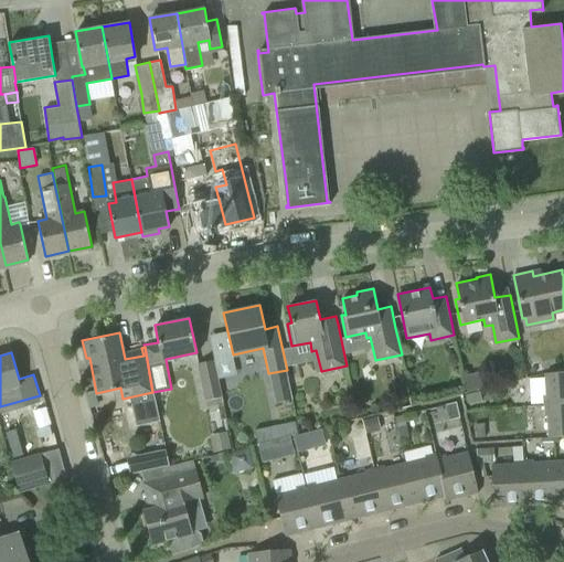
[(219,377),(214,359),(197,363),(204,400),(222,395),(219,377)]
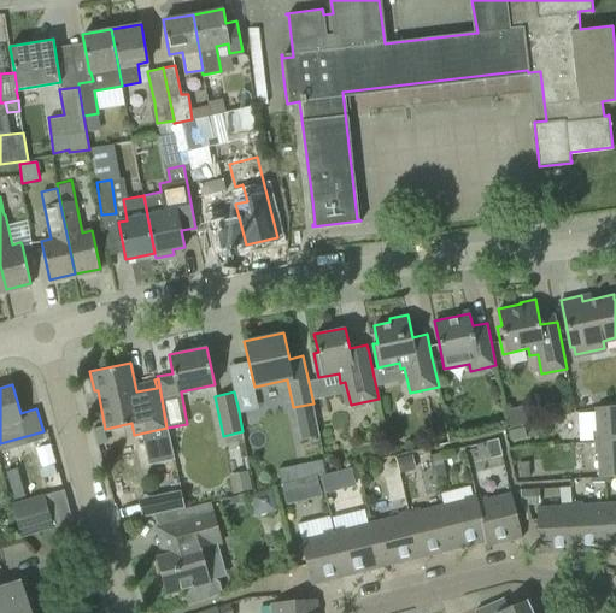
[(594,437),(594,441),(615,438),(615,404),(596,406),(596,411),(579,411),(580,438),(594,437)]
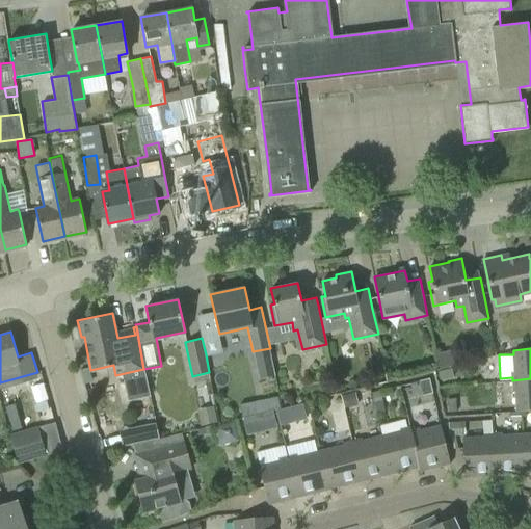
[(439,369),(441,378),(453,375),(451,367),(439,369)]
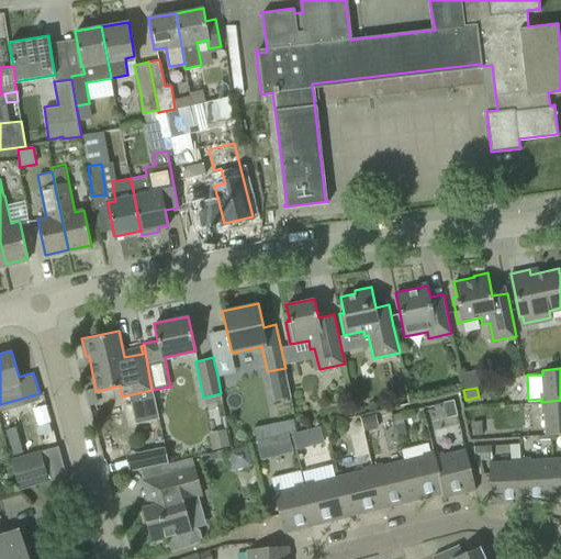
[(444,402),(447,415),(457,413),(453,399),(444,402)]
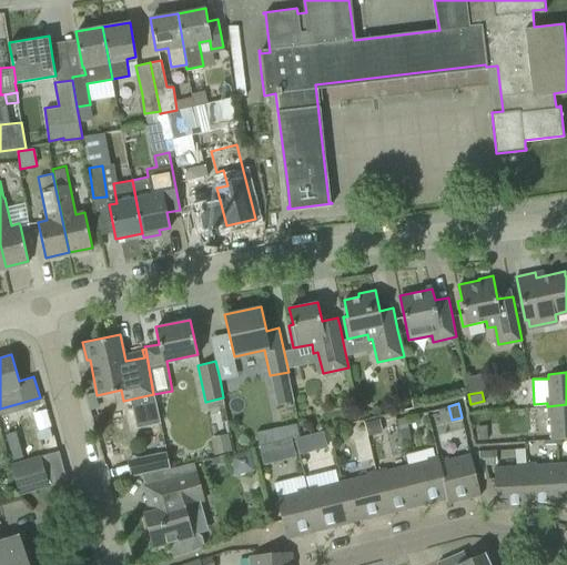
[(566,404),(547,406),(548,416),(550,416),(552,439),(566,436),(566,404)]
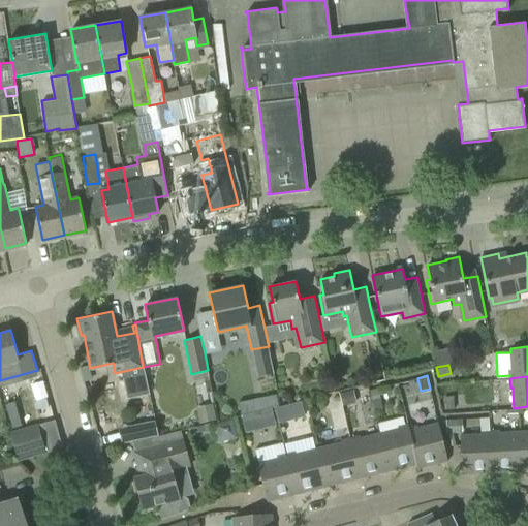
[(370,390),(374,408),(382,406),(378,388),(370,390)]
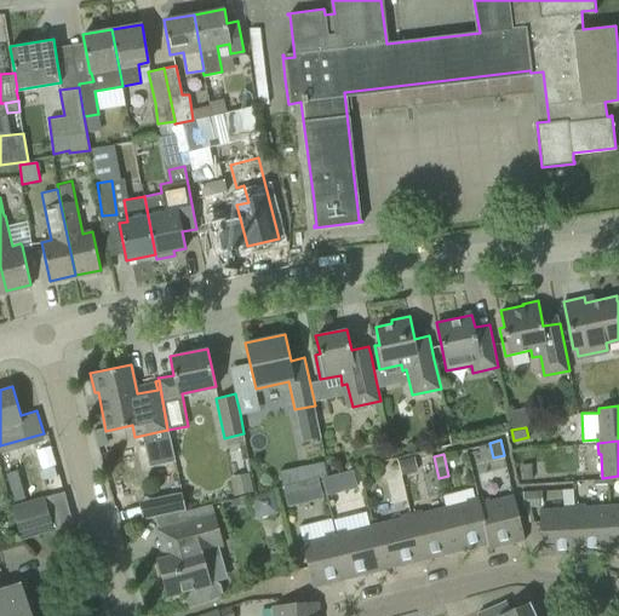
[(400,459),(402,470),(418,466),(414,455),(400,459)]
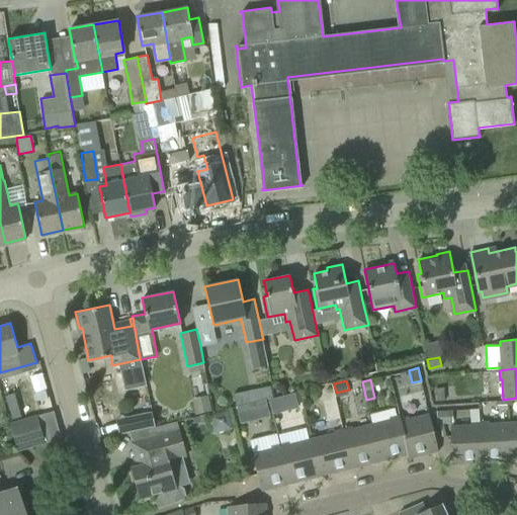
[(270,384),(256,388),(259,400),(267,399),(272,397),(270,384)]
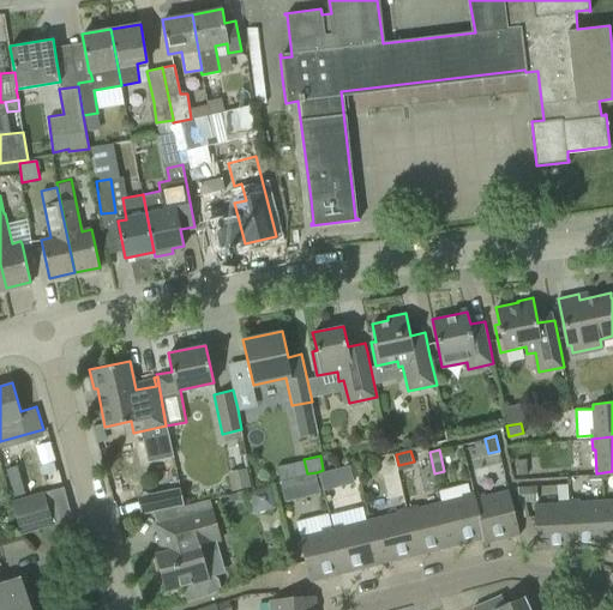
[(516,458),(516,472),(528,472),(528,457),(516,458)]
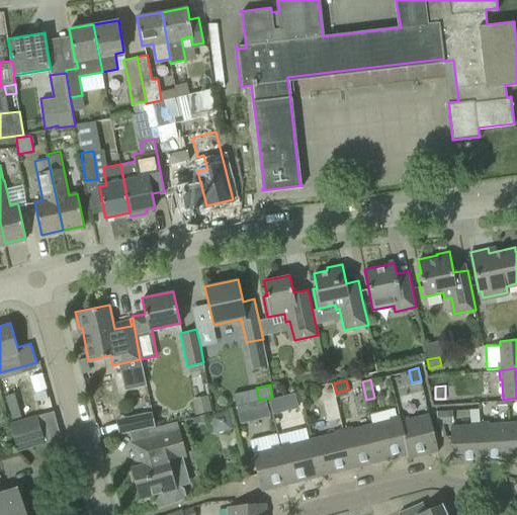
[(295,393),(282,396),(286,410),(299,407),(295,393)]
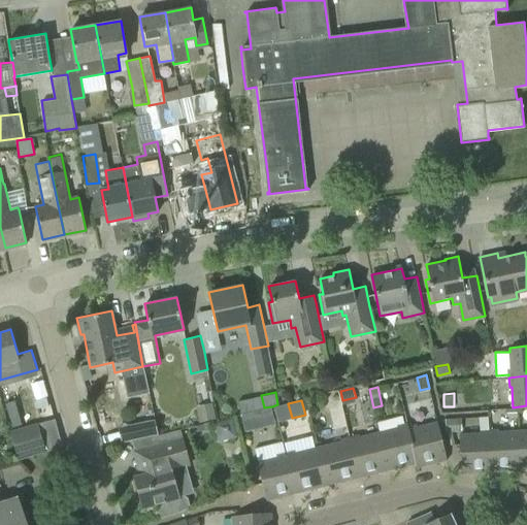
[(242,414),(246,429),(258,426),(254,411),(242,414)]
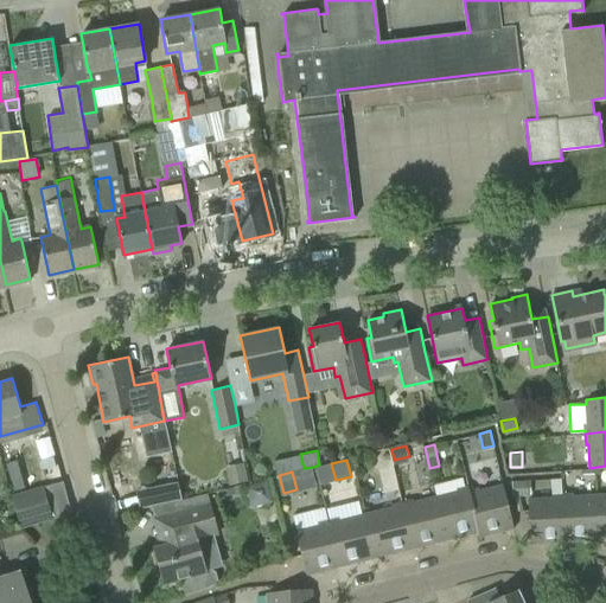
[(272,476),(253,481),(255,495),(262,500),(276,496),(272,476)]
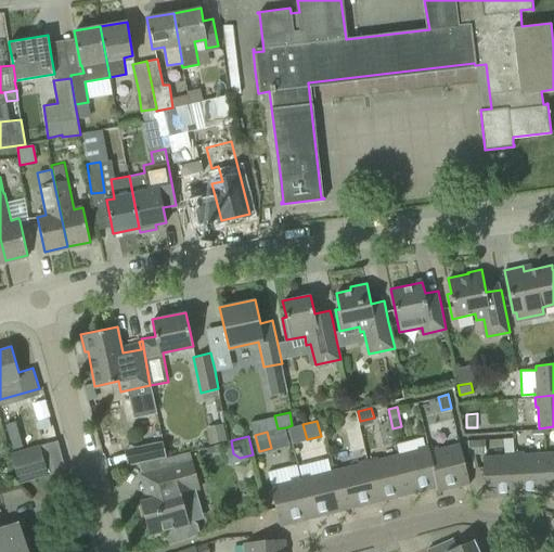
[(396,443),(398,452),(408,493),(423,490),(422,488),(437,484),(438,484),(429,447),(430,447),(429,445),(426,446),(424,436),(396,443)]
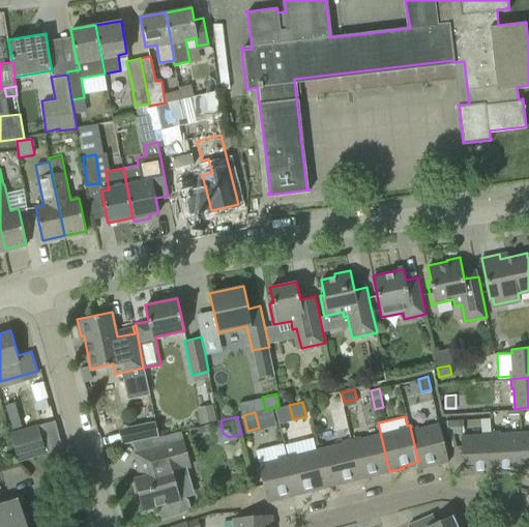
[(451,419),(447,419),(447,420),(448,432),(464,431),(463,418),(451,419)]
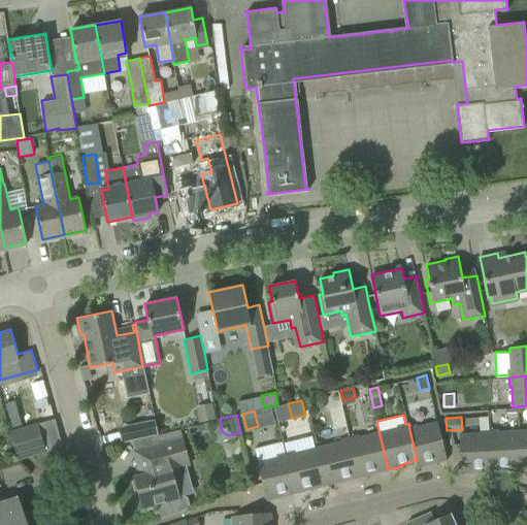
[(155,418),(126,424),(130,440),(159,434),(155,418)]
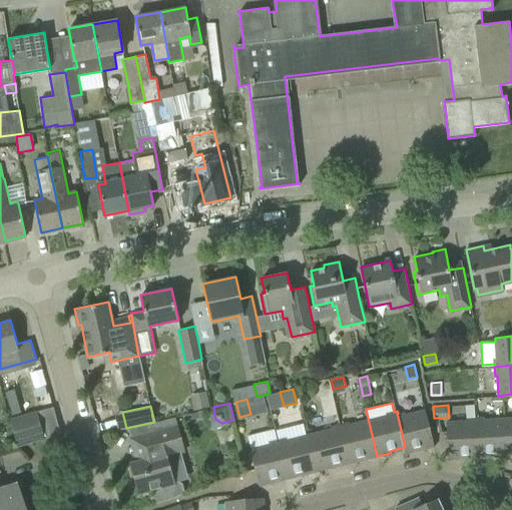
[(407,410),(398,413),(397,413),(405,447),(404,447),(405,453),(406,453),(406,451),(420,447),(420,449),(434,446),(425,410),(408,414),(407,410)]
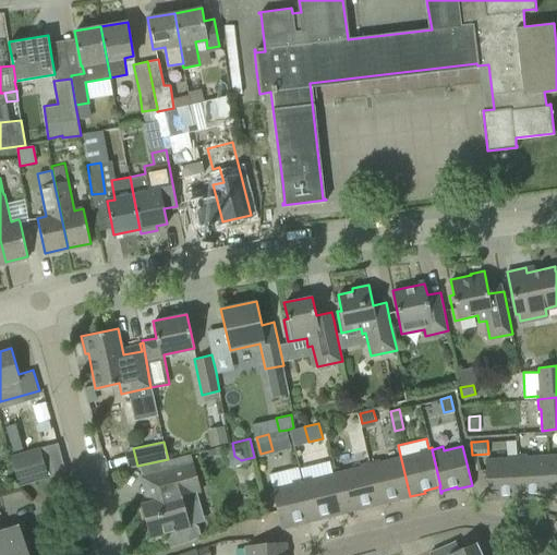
[(21,484),(49,477),(41,447),(12,455),(21,484)]
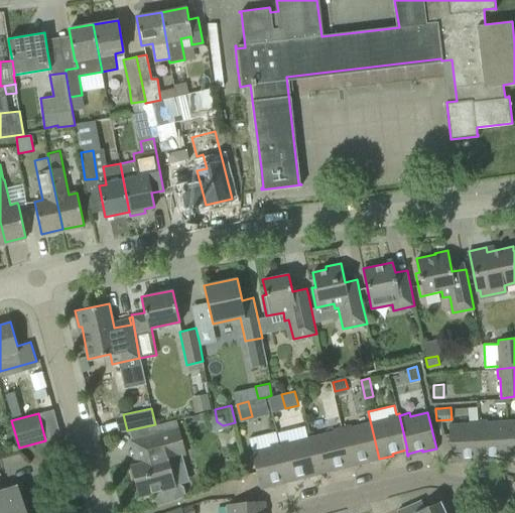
[(197,414),(183,417),(185,423),(199,420),(197,414)]
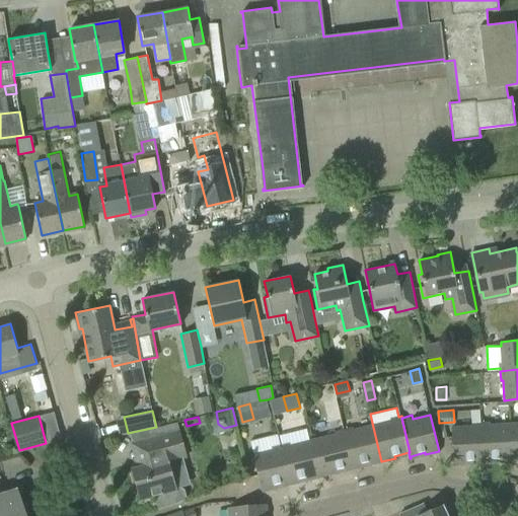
[(490,421),(481,422),(483,460),(498,459),(498,461),(512,460),(510,423),(491,424),(490,421)]
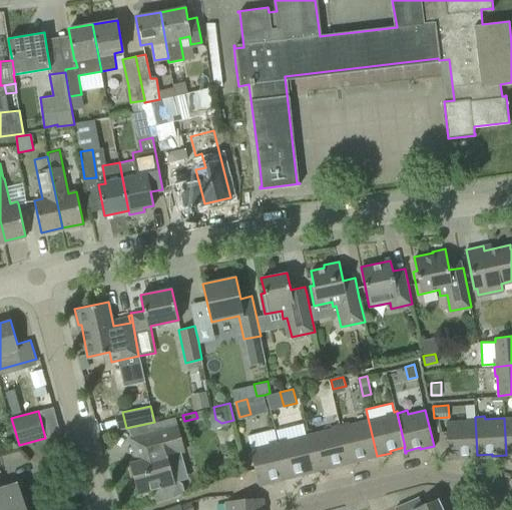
[(477,455),(475,417),(467,417),(467,420),(447,421),(449,459),(463,458),(463,456),(477,455)]
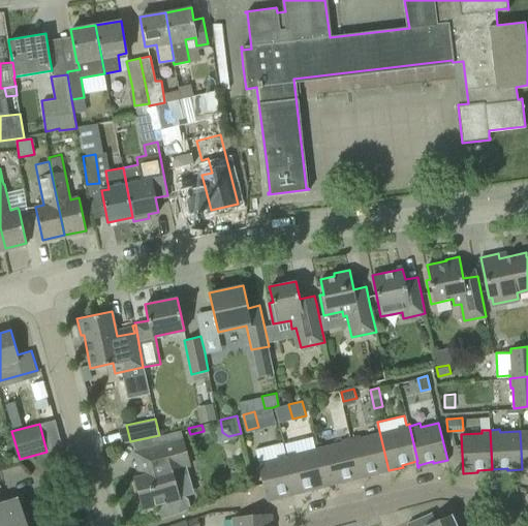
[(379,431),(350,438),(360,475),(375,471),(375,473),(389,470),(379,431)]
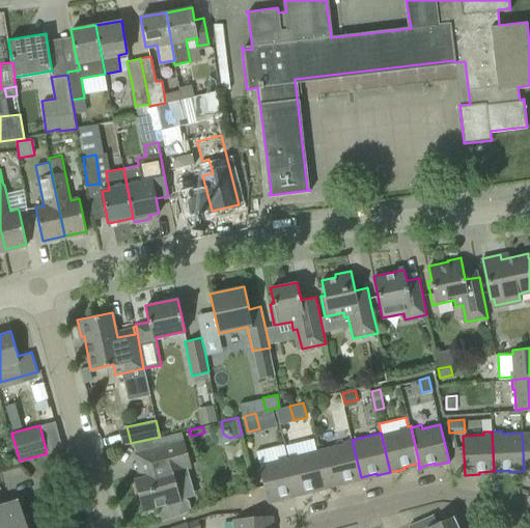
[(135,479),(143,510),(159,506),(162,520),(192,509),(189,499),(187,498),(182,499),(173,470),(191,465),(185,440),(136,453),(142,477),(135,479)]
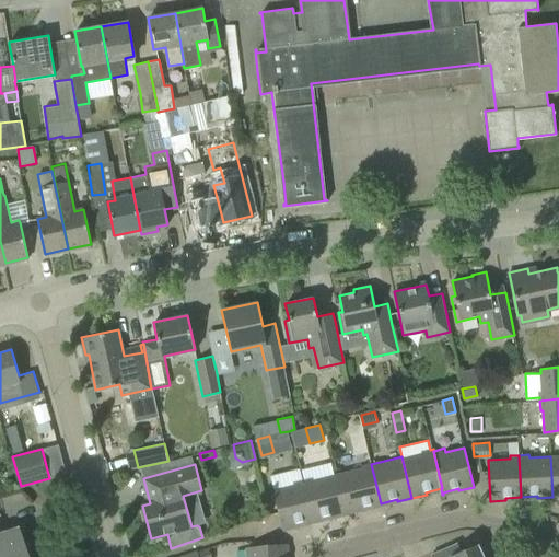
[(381,503),(371,464),(337,472),(348,513),(367,509),(365,507),(381,503)]
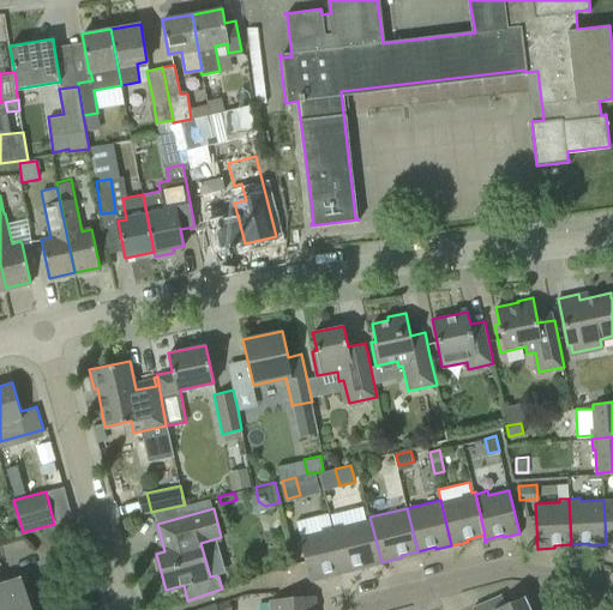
[(382,562),(370,517),(332,526),(343,569),(360,565),(361,567),(382,562)]
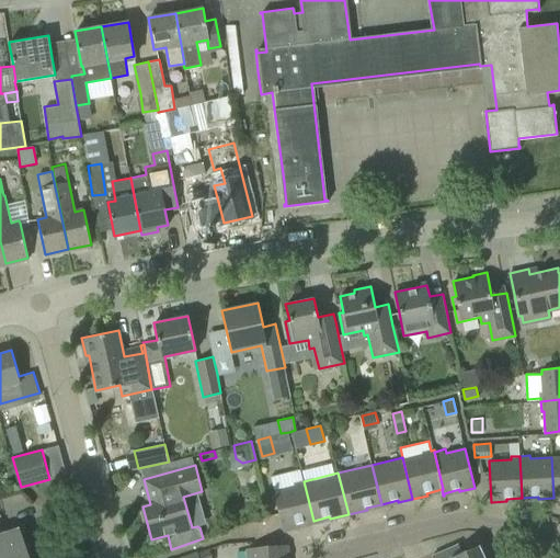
[(313,521),(304,481),(273,489),(283,531),(298,526),(298,525),(313,521)]
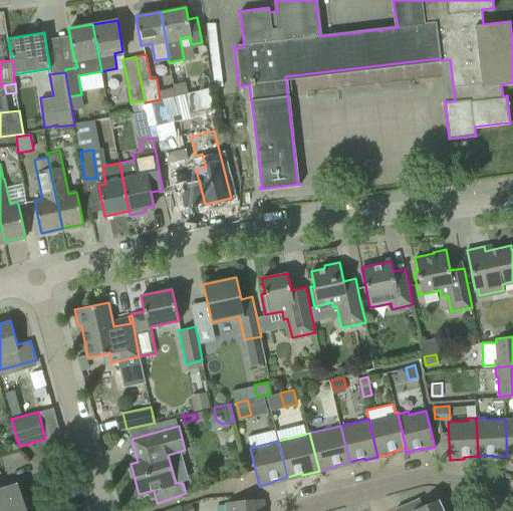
[(0,510),(27,510),(17,482),(2,487),(0,479),(0,510)]
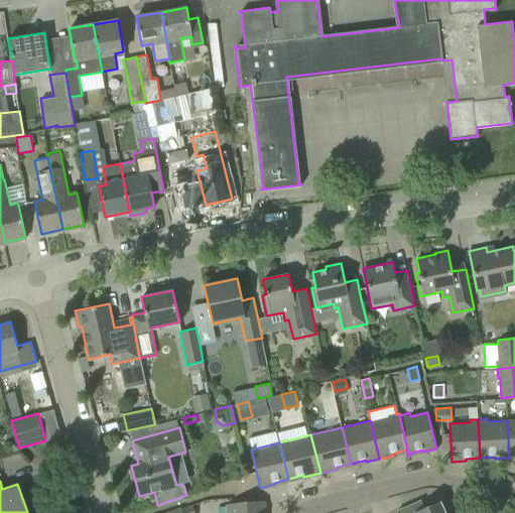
[(445,512),(440,501),(425,507),(421,499),(397,510),(398,512),(445,512)]
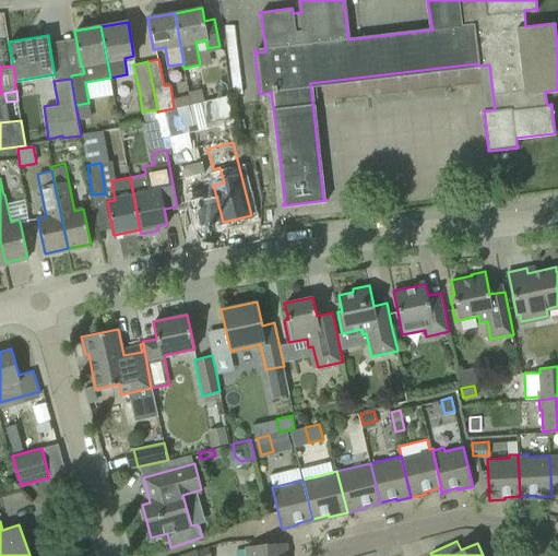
[(287,555),(287,542),(246,545),(246,555),(287,555)]
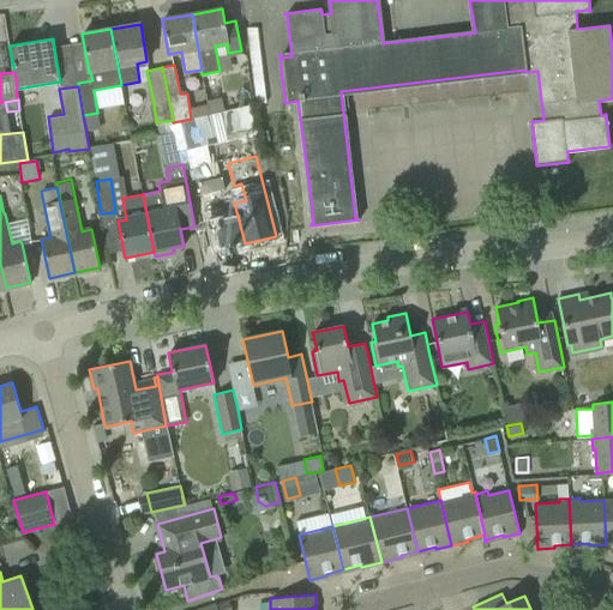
[(217,603),(218,609),(233,609),(229,599),(217,603)]
